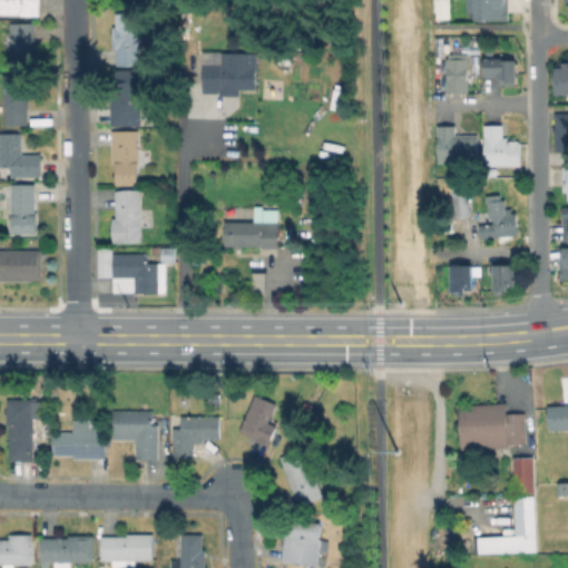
[(38,0),(38,17),(0,16),(0,0),(38,0)]
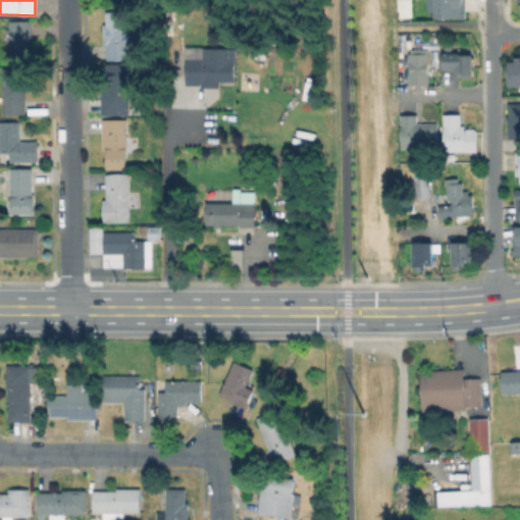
[(397,18),(397,0),(410,0),(410,18),(397,18)]
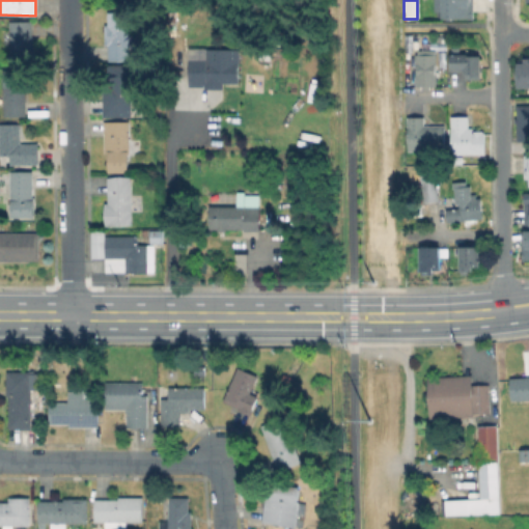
[(473,0),(473,22),(437,22),(437,0),(473,0)]
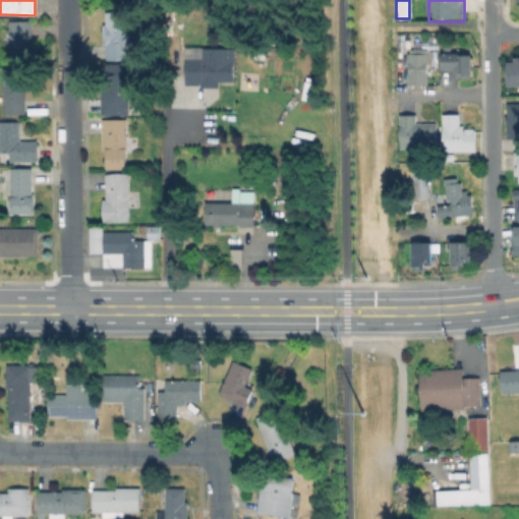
[(125,13),(126,60),(104,60),(104,45),(102,46),(101,25),(104,25),(104,13),(125,13)]
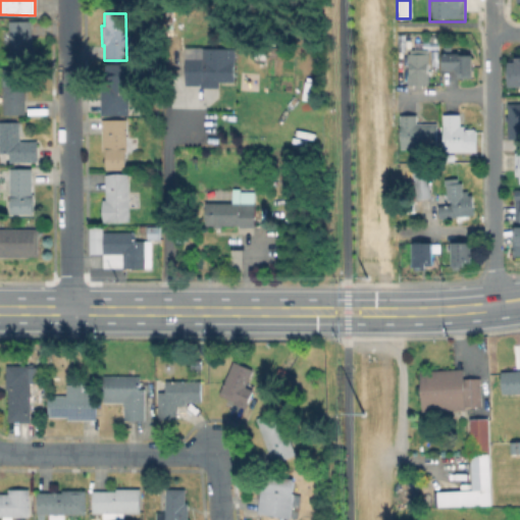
[(31,21),(31,66),(9,66),(9,51),(8,52),(8,46),(0,47),(0,32),(8,32),(8,22),(31,21)]
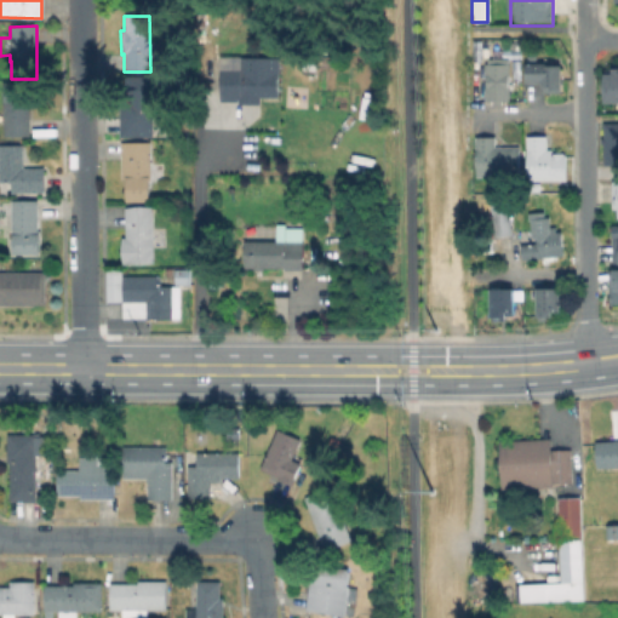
[(508,63),(508,106),(486,106),(486,63),(508,63)]
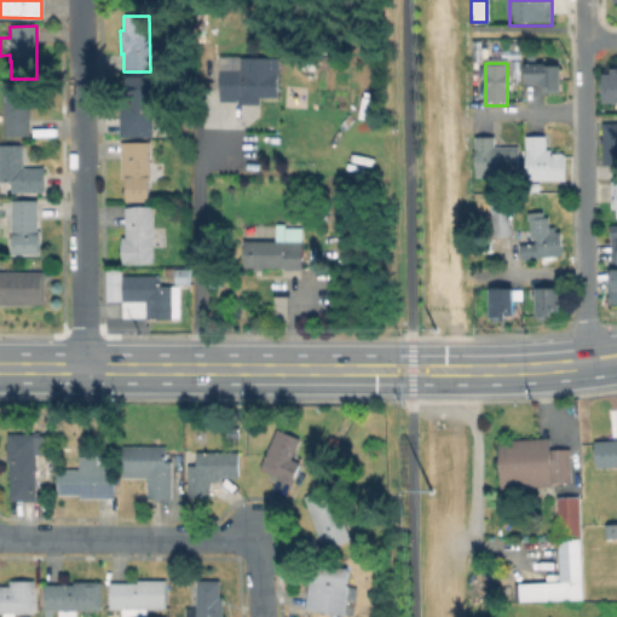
[(558,70),(558,92),(543,92),(543,87),(526,87),(528,70),(558,70)]
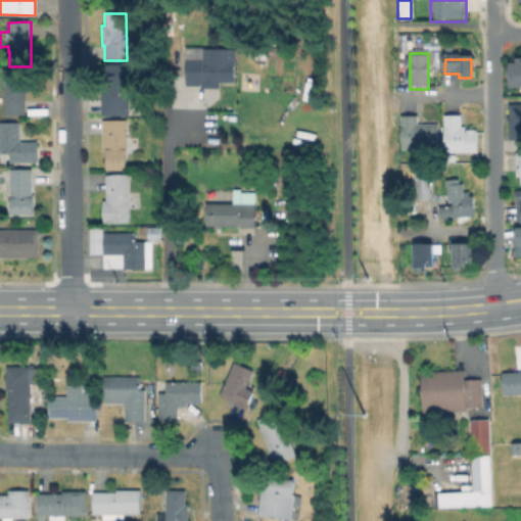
[(233,60),(233,85),(202,85),(202,87),(186,87),(187,60),(233,60)]
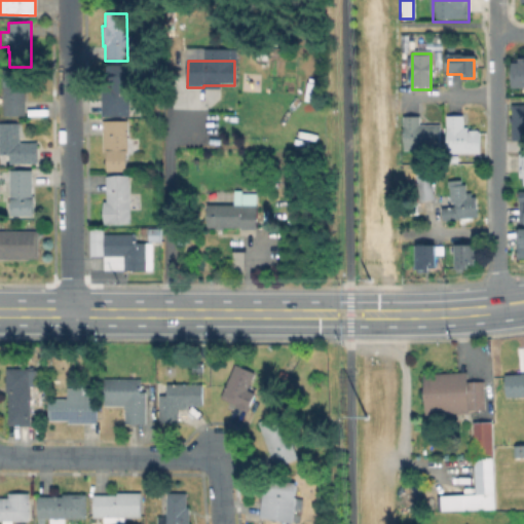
[(523,61),(523,95),(514,95),(514,61),(523,61)]
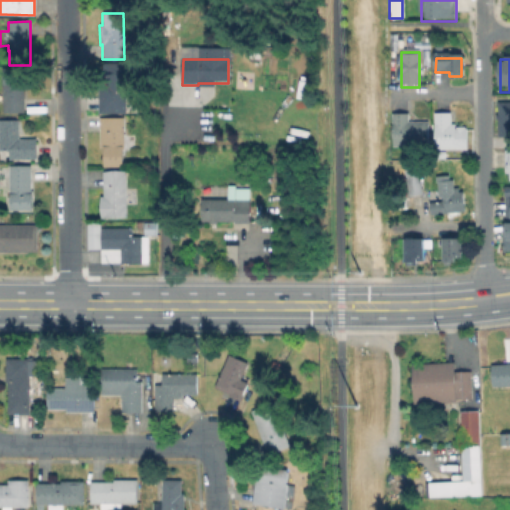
[(126,64),(125,114),(98,114),(99,64),(126,64)]
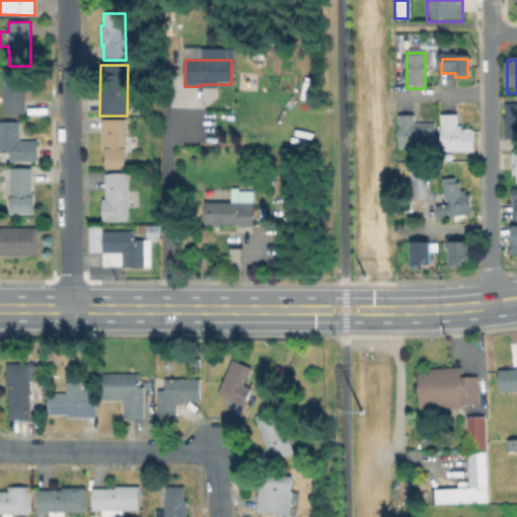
[(25,86),(24,115),(3,114),(2,105),(0,105),(0,86),(2,86),(3,70),(23,70),(23,86),(25,86)]
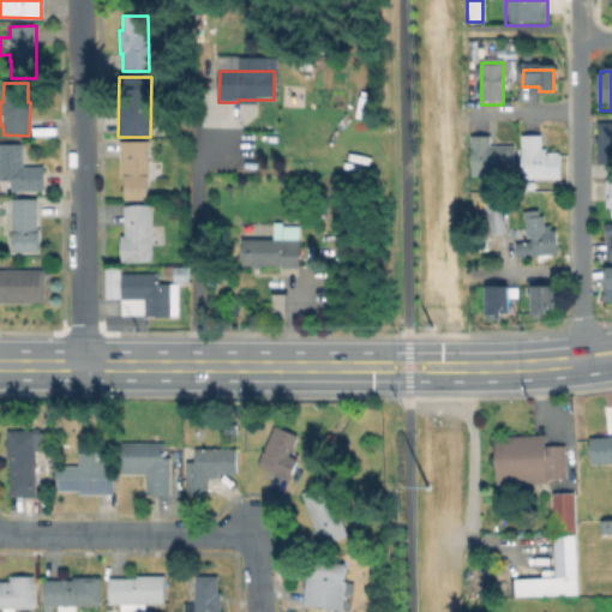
[(611,124),(611,165),(597,165),(597,144),(594,144),(594,138),(597,138),(595,124),(611,124)]
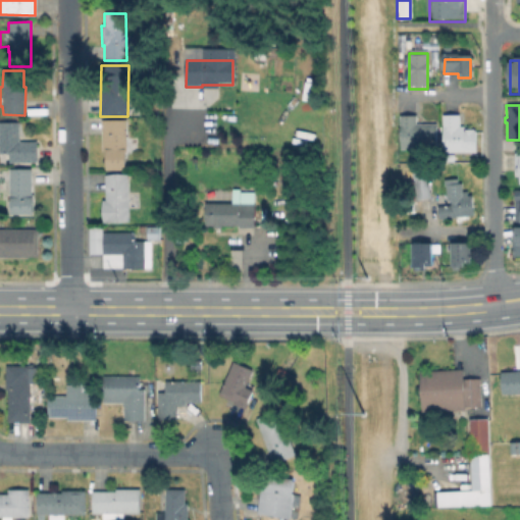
[(191,119),(191,111),(202,111),(202,119),(191,119)]
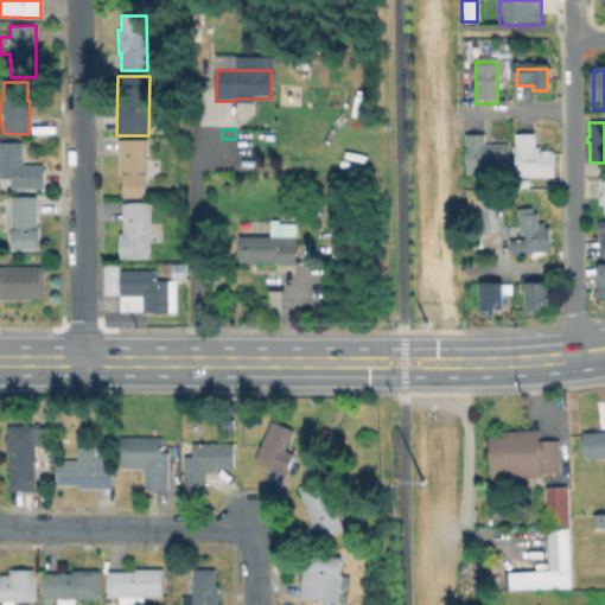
[(551,155),(551,179),(517,179),(517,137),(539,137),(537,155),(551,155)]
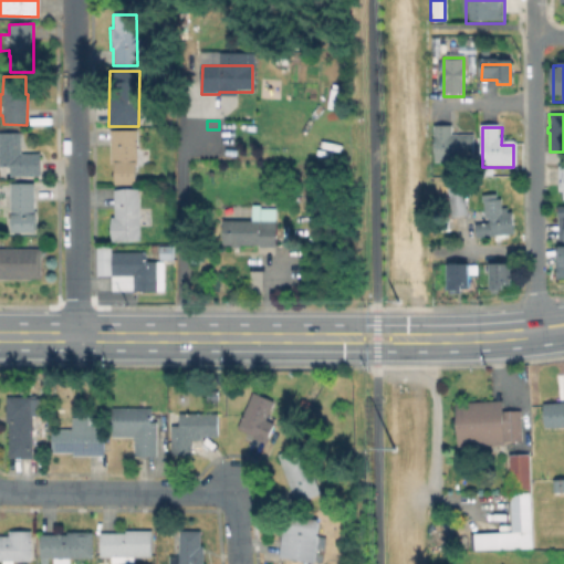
[(472,135),(472,164),(435,164),(435,131),(452,131),(452,135),(472,135)]
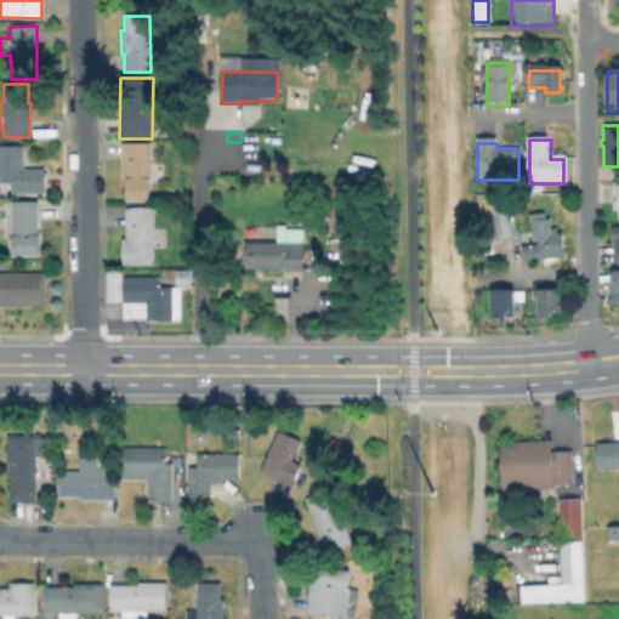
[(148,181),(148,203),(125,203),(125,180),(120,180),(120,145),(149,145),(149,181),(148,181)]
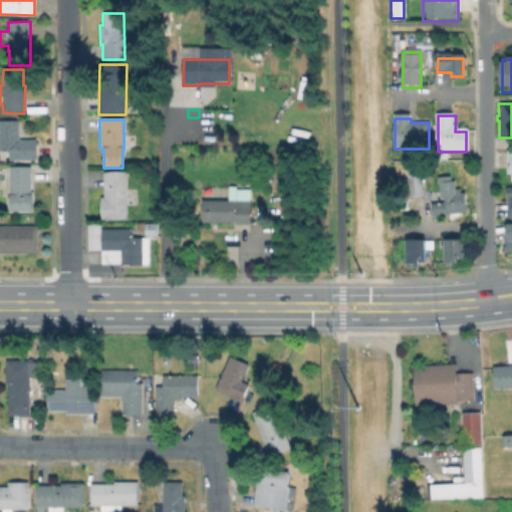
[(35,140),(35,160),(8,160),(8,152),(0,152),(0,121),(18,121),(18,140),(35,140)]
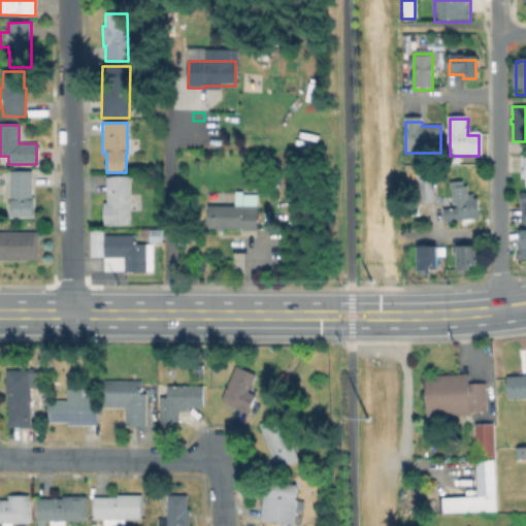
[(31,170),(32,198),(33,198),(33,217),(10,217),(9,171),(31,170)]
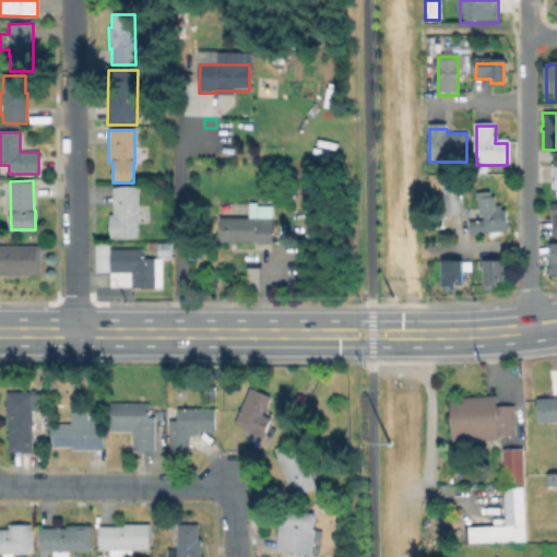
[(459,213),(443,214),(442,187),(458,186),(459,213)]
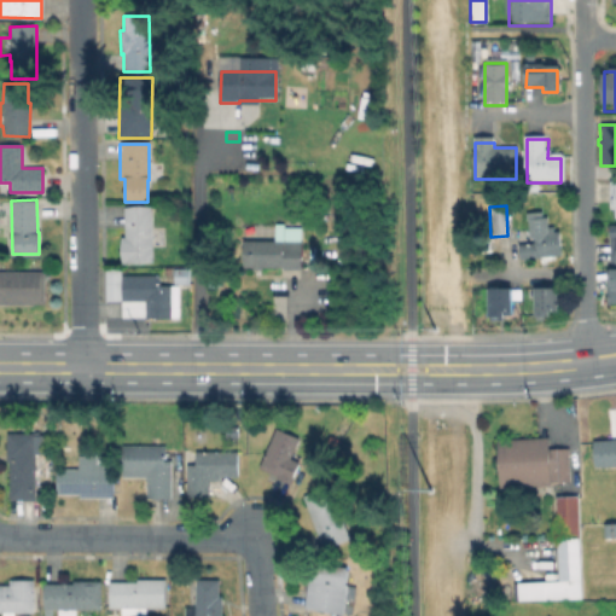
[(129,265),(121,265),(121,238),(125,238),(123,208),(150,207),(152,263),(129,263),(129,265)]
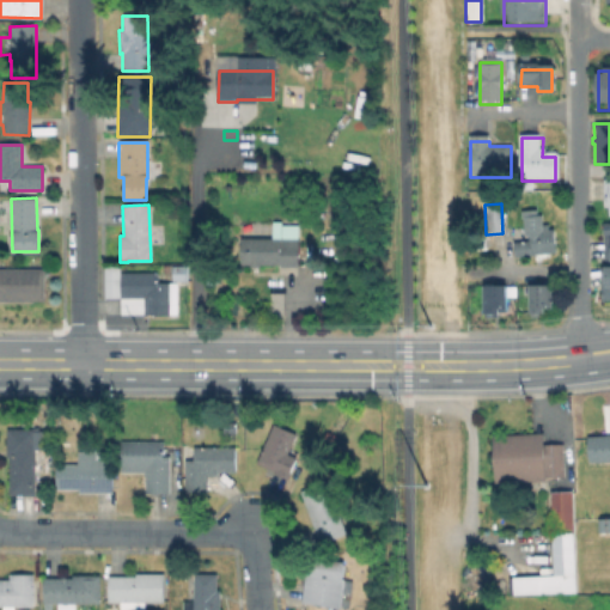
[(536,211),(536,217),(542,215),(543,230),(554,229),(555,254),(535,255),(535,256),(516,257),(514,244),(529,243),(529,237),(524,237),(522,212),(536,211)]
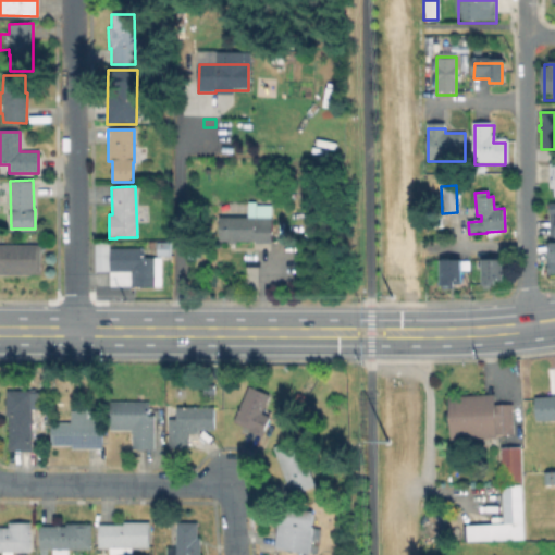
[(271,205),(270,244),(254,244),(254,242),(235,242),(235,245),(226,245),(227,242),(219,242),(219,218),(247,218),(247,202),(256,202),(256,205),(271,205)]
